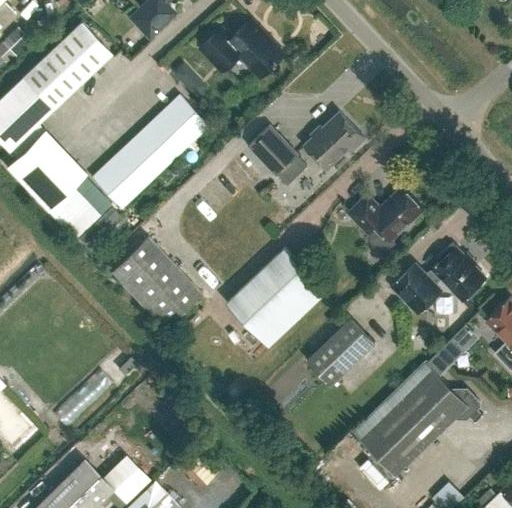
[(3,0),(0,0),(0,28),(14,16),(1,2),(3,0)]
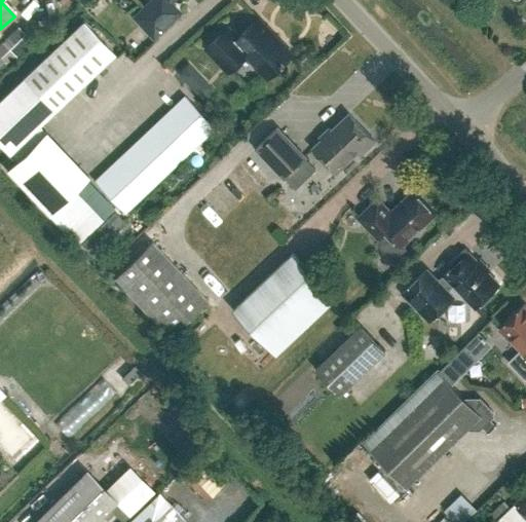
[(174,0),(154,0),(134,21),(152,39),(178,15),(168,5),(174,0)]
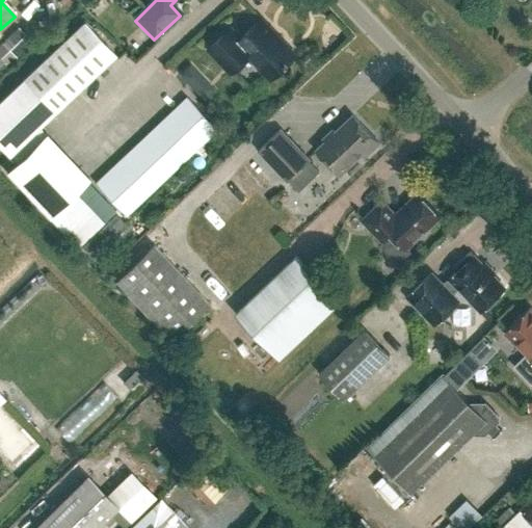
[(270,82),(295,59),(262,23),(241,42),(231,31),(208,52),(231,77),(249,59),(270,82)]
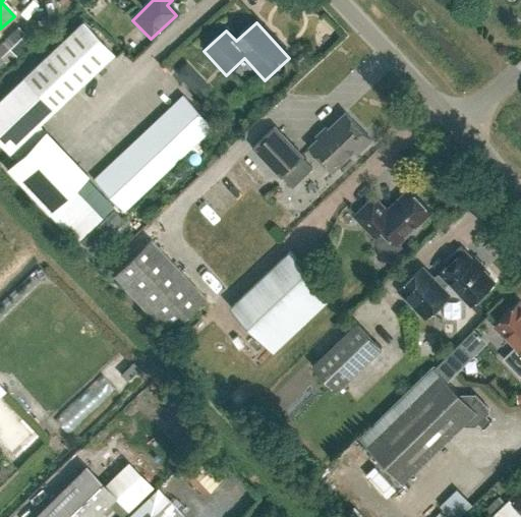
[(0,147),(8,156),(53,114),(113,56),(82,23),(21,81),(0,101),(0,147)]
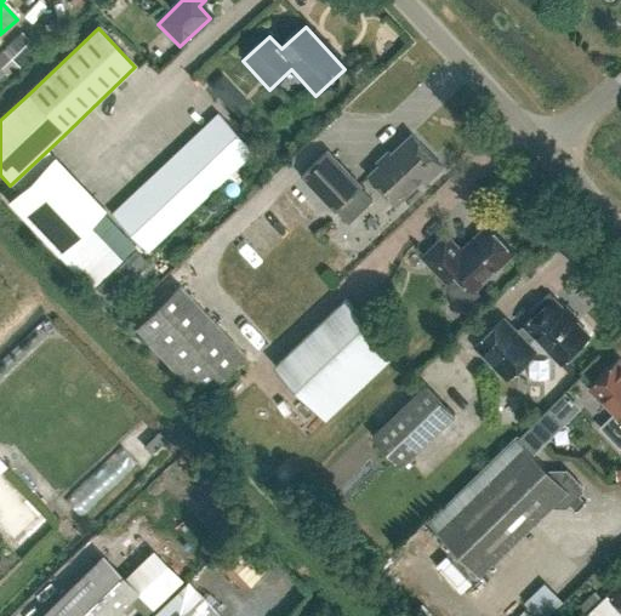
[(3,55),(17,70),(36,52),(22,36),(3,55)]
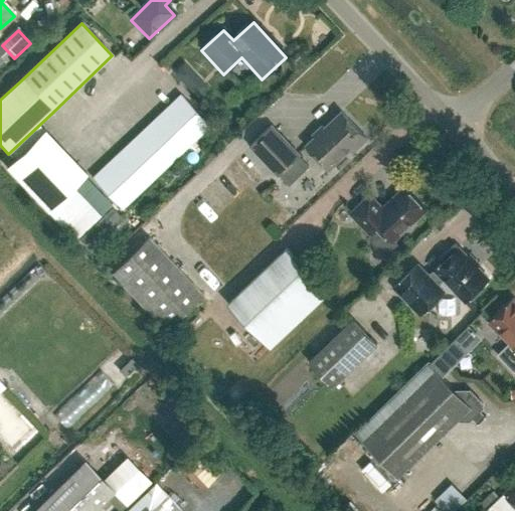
[(197,100),(207,90),(196,77),(192,95),(197,100)]
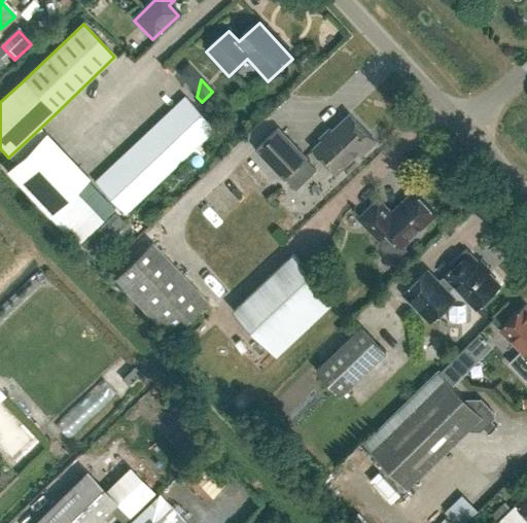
[(124,216),(214,132),(186,101),(96,186),(124,216)]
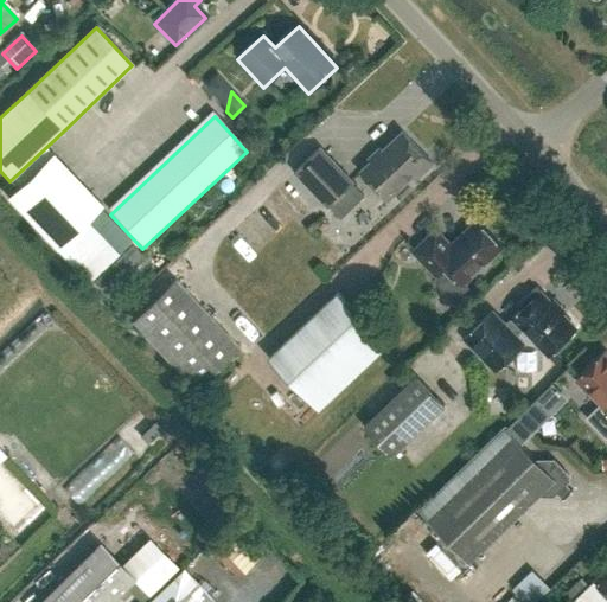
[(432,166),(402,135),(382,154),(379,152),(369,162),(371,165),(362,174),(388,203),(411,179),(415,183),(432,166)]
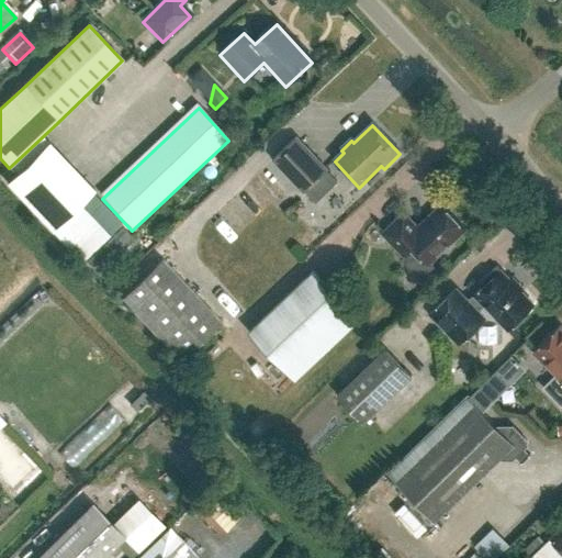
[(273,162),(304,193),(326,173),(296,141),(273,162)]
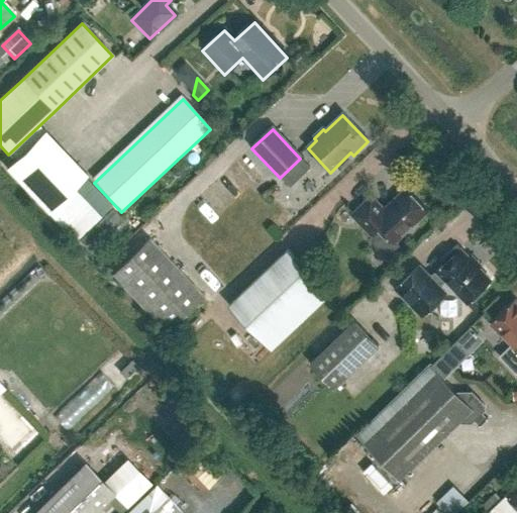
[(400,247),(396,243),(427,213),(406,191),(384,212),(372,199),(352,217),(371,237),(372,240),(373,244),(374,246),(377,249),(380,251),(383,252),(387,253),(391,252),(394,252),(397,250),(400,247)]
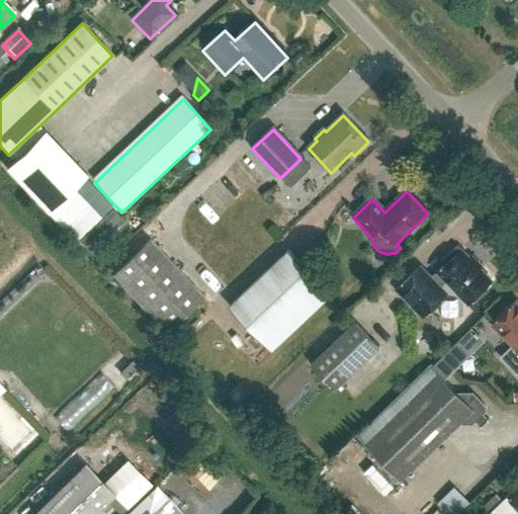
[(90,254),(123,224),(112,211),(80,243),(90,254)]
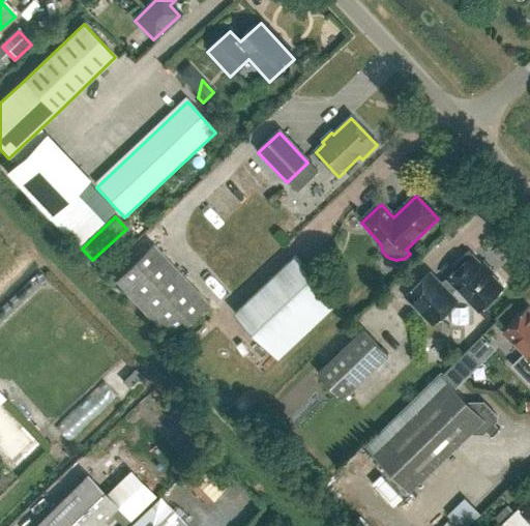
[(114,282),(170,342),(208,305),(152,245),(114,282)]
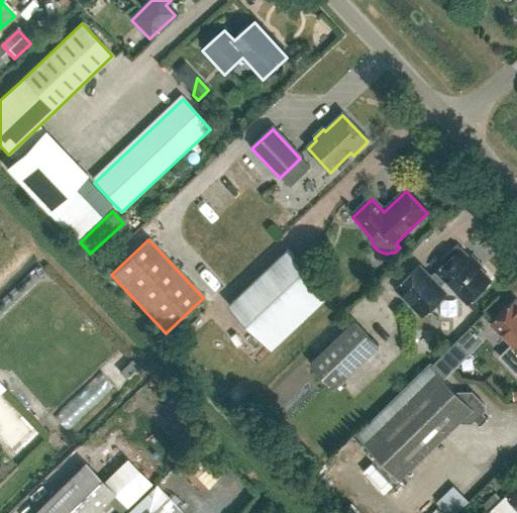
[(437,274),(439,276),(432,282),(419,268),(396,291),(415,311),(417,309),(419,311),(441,291),(438,288),(445,282),(468,305),(491,283),(479,271),(481,269),(471,259),(469,261),(460,251),(437,274)]
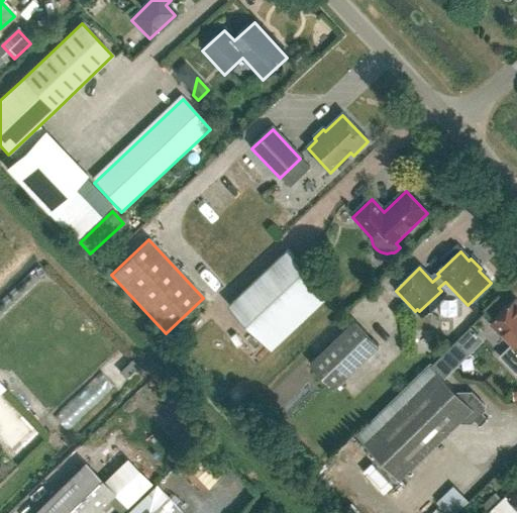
[(330,296),(288,252),(229,307),(271,351),(330,296)]
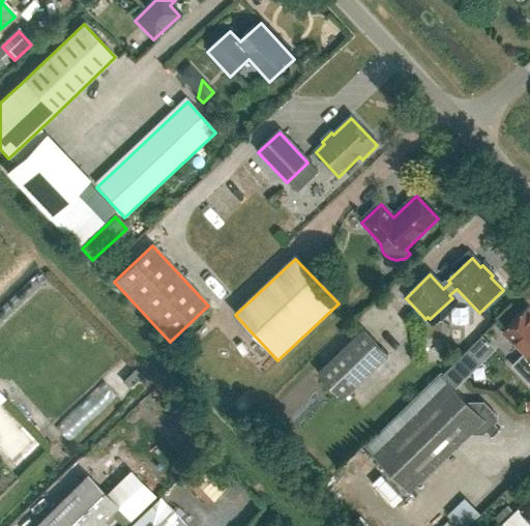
[(529,313),(528,311),(504,334),(525,355),(512,368),(529,385),(529,384),(529,313)]
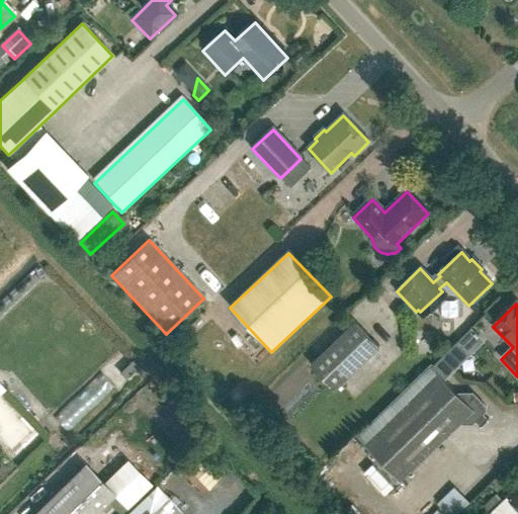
[(334,392),(379,348),(356,324),(311,366),(334,392)]
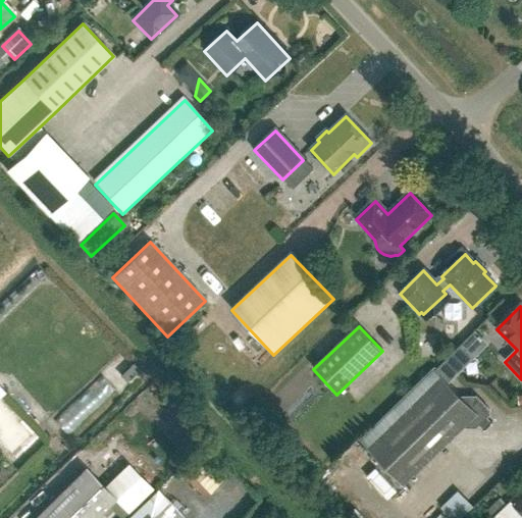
[(447,358),(434,370),(441,378),(448,384),(460,372),(447,358)]
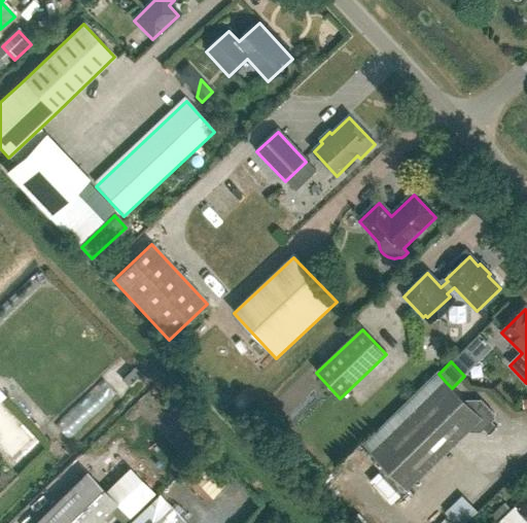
[(131,388),(142,377),(136,370),(124,381),(131,388)]
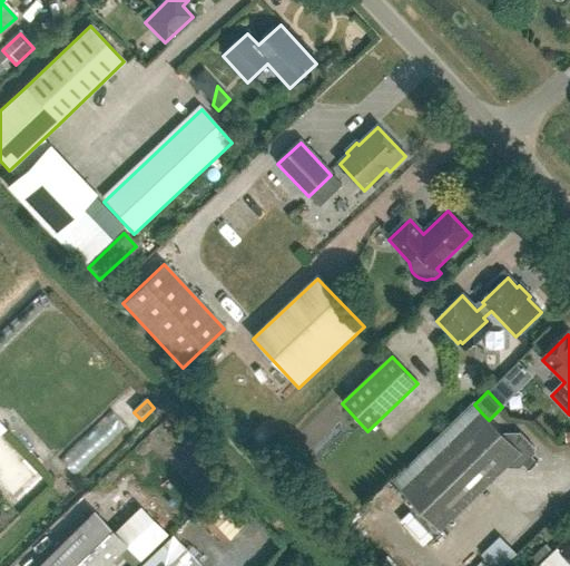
[(393,482),(440,530),(504,469),(520,469),(534,455),(534,451),(520,437),(504,436),(489,420),(482,413),(474,405),(393,482)]
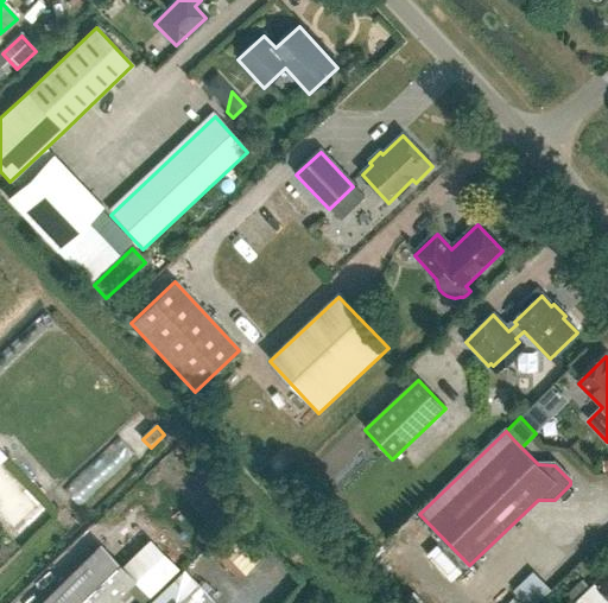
[(113,602),(135,581),(101,546),(42,602),(113,602)]
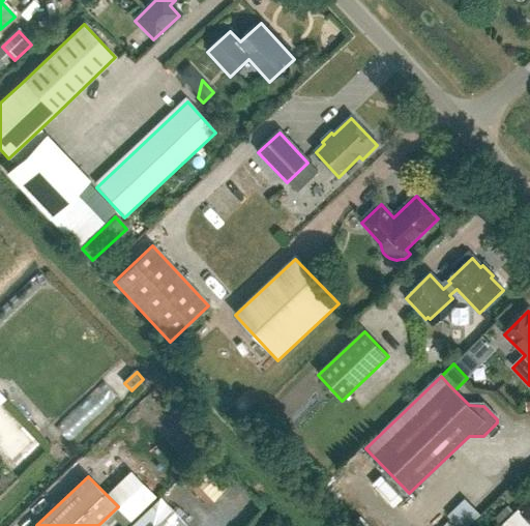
[(160,525),(174,513),(163,500),(135,525),(160,525)]
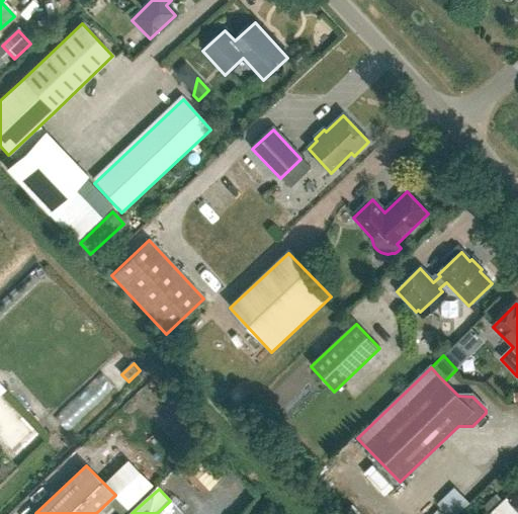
[(517,513),(517,489),(507,500),(493,513),(517,513)]
